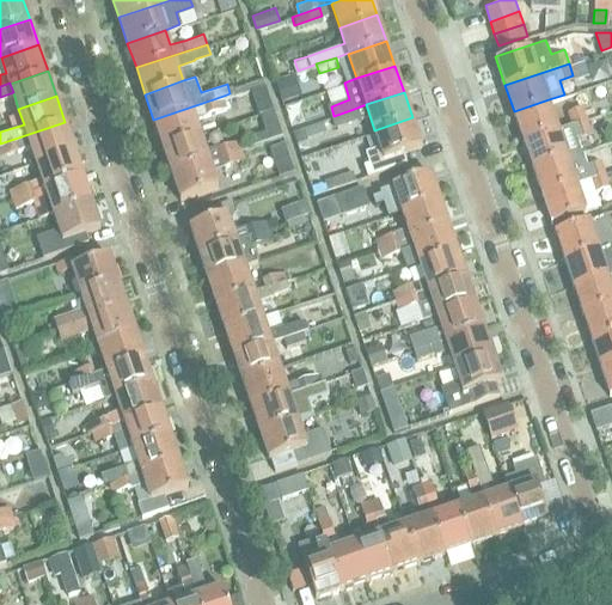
[(153,120),(163,146),(201,133),(195,116),(226,105),(224,96),(153,120)]
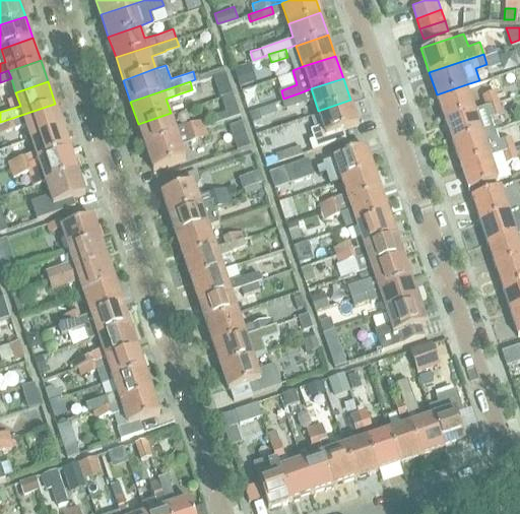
[(436,94),(444,118),(474,108),(474,107),(466,84),(437,94),(436,94)]
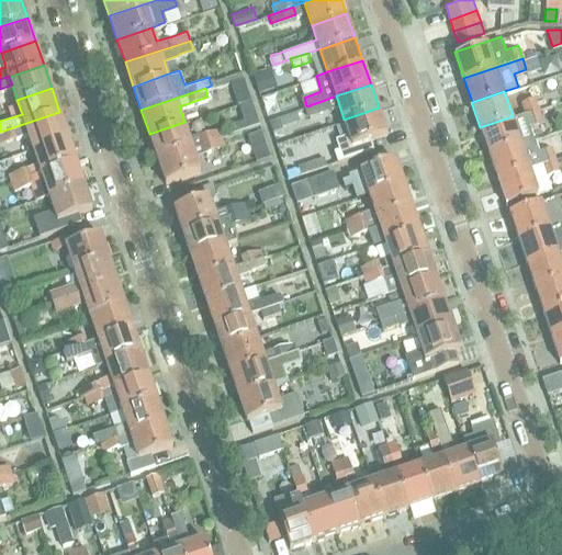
[(526,112),(539,108),(535,95),(521,100),(526,111),(526,112)]
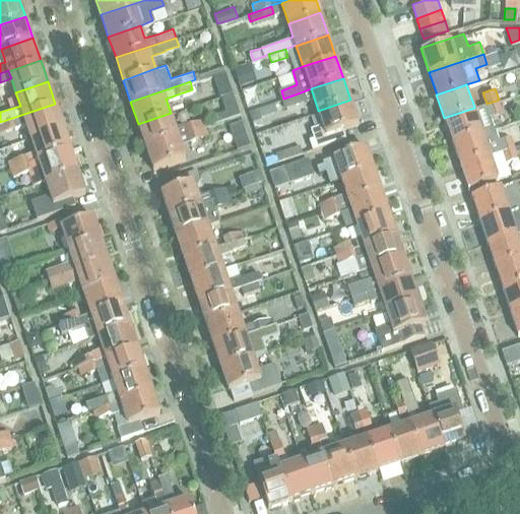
[(303,101),(301,92),(283,99),(286,106),(303,101)]
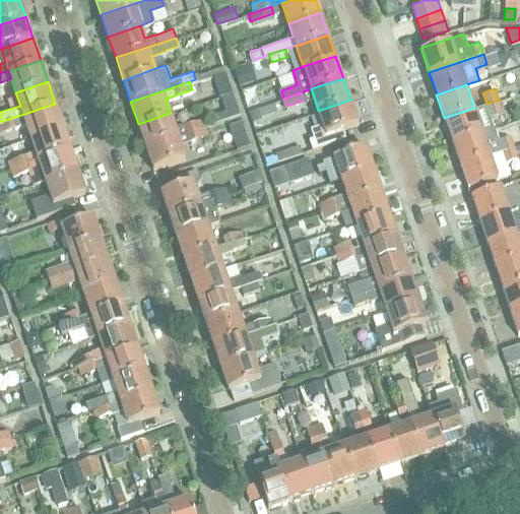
[(350,100),(318,111),(322,123),(310,127),(314,136),(309,138),(312,147),(345,136),(342,127),(358,122),(350,100)]
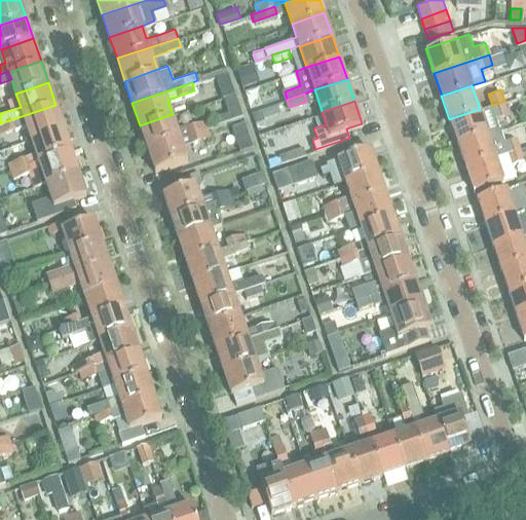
[(509,111),(504,101),(492,105),(492,104),(480,108),(480,109),(449,119),(457,143),(500,128),(495,116),(509,111)]
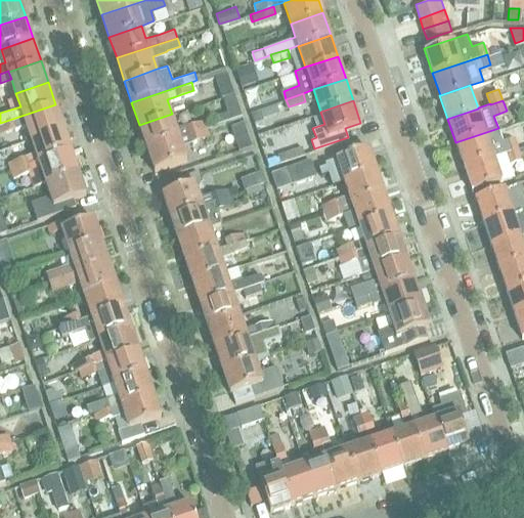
[(0,131),(26,123),(31,137),(63,127),(55,104),(0,123),(0,131)]
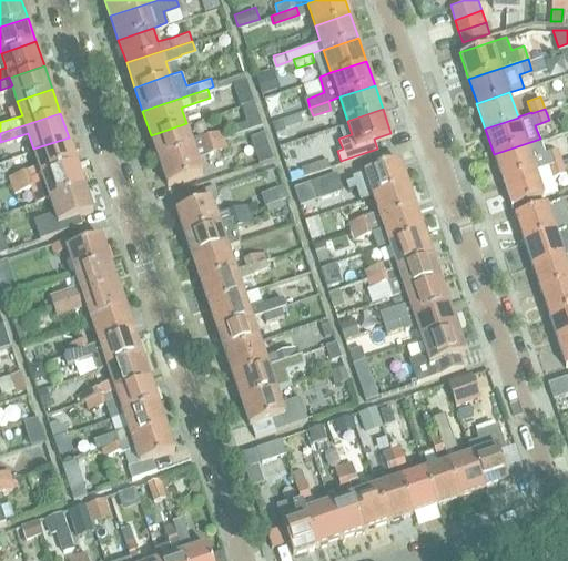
[(151,135),(159,159),(224,138),(221,128),(203,133),(203,132),(191,136),(186,123),(151,135)]
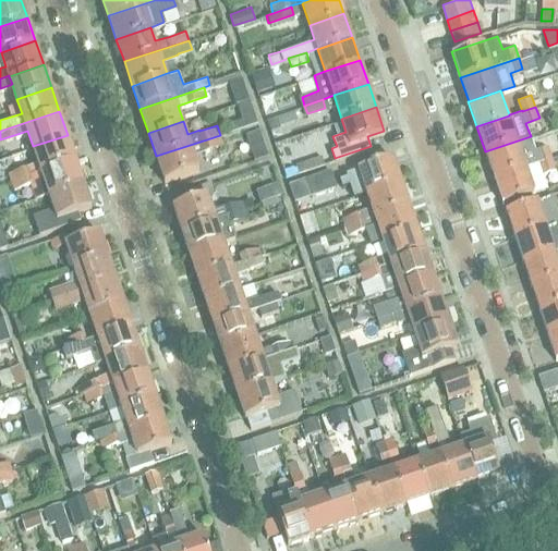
[(9,170),(11,179),(75,157),(68,135),(33,146),(38,160),(9,170)]
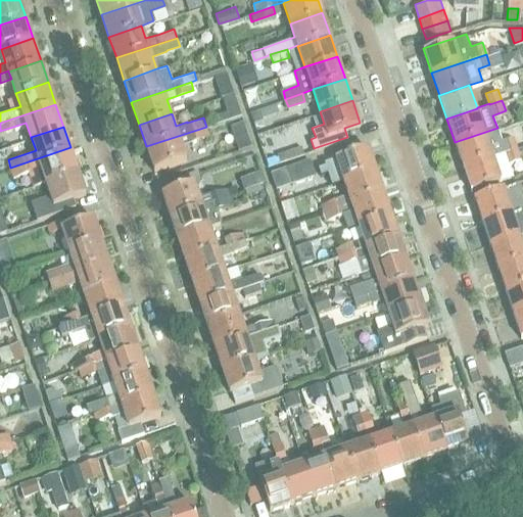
[(206,127),(146,146),(154,169),(186,157),(181,143),(188,140),(208,133),(206,127)]
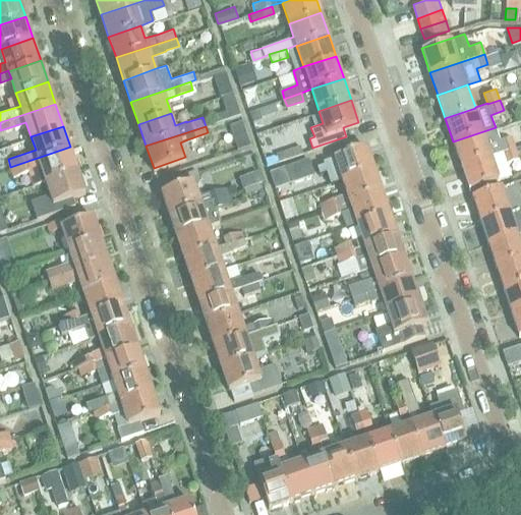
[(453,141),(461,164),(503,150),(515,146),(512,134),(499,138),(496,127),(453,141)]
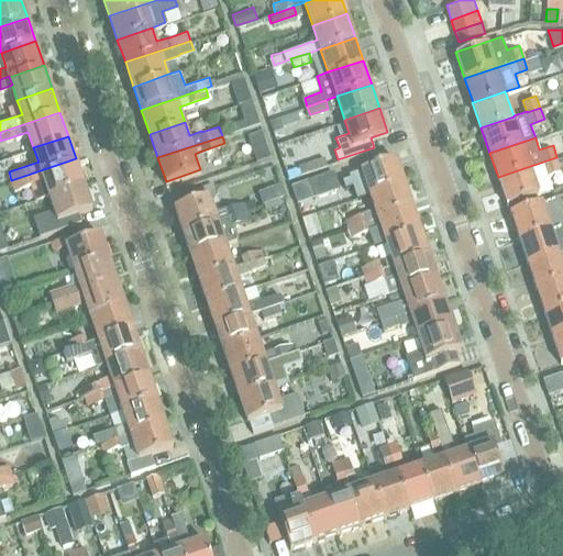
[(324,154),(298,163),(300,171),(328,163),(324,154)]
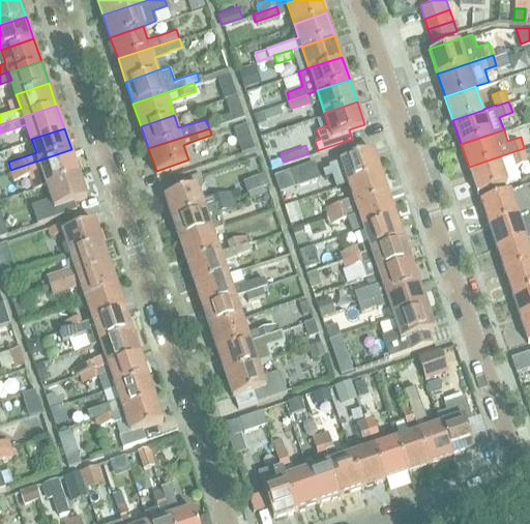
[(344,168),(348,181),(380,170),(373,147),(340,158),(341,158),(328,163),(331,172),(344,168)]
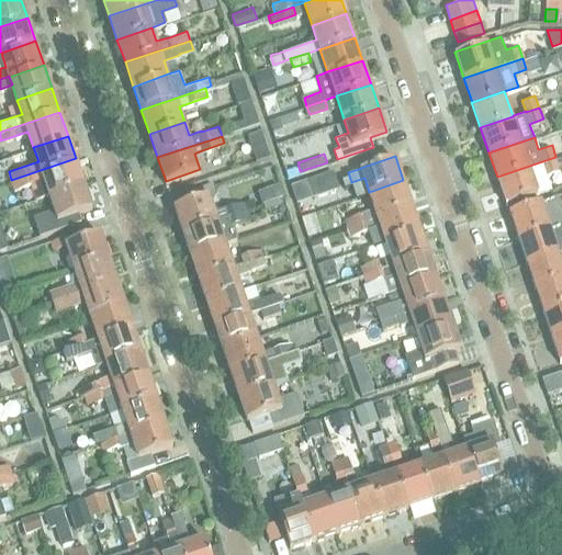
[(542,161),(497,177),(505,201),(538,190),(551,185),(547,173),(560,169),(555,157),(542,161)]
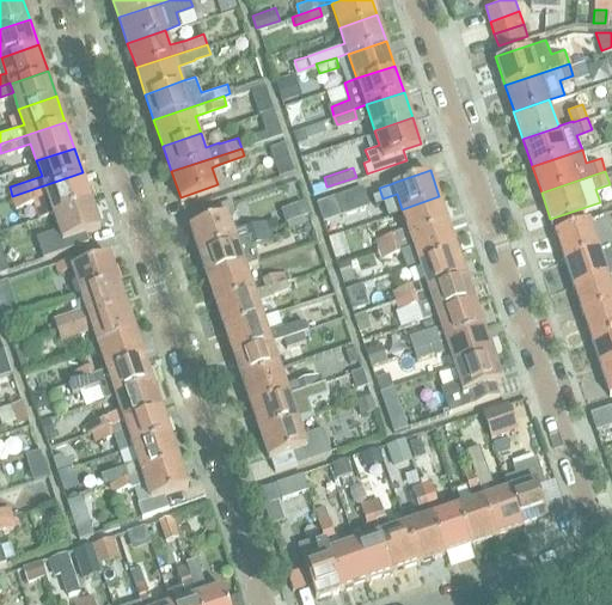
[(53,211),(53,212),(91,199),(83,172),(12,196),(16,206),(35,199),(41,215),(53,211)]
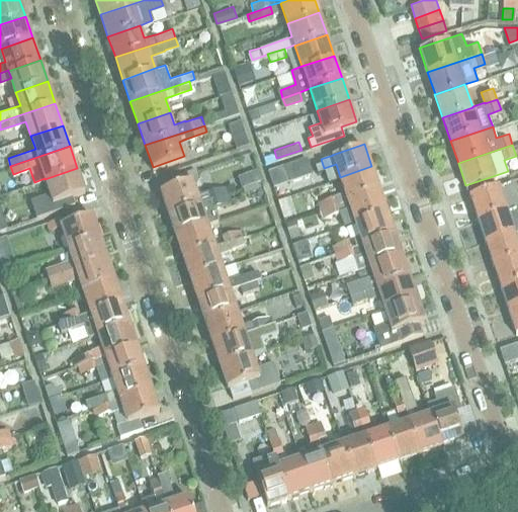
[(307,155),(284,163),(270,168),(276,184),(313,171),(307,155)]
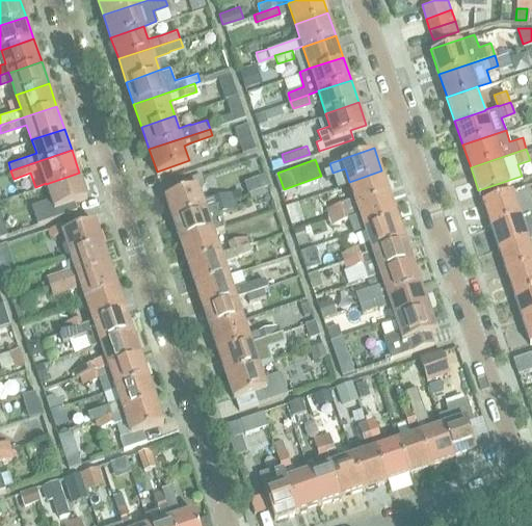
[(179,189),(164,194),(173,217),(205,206),(215,203),(233,196),(230,189),(213,194),(202,199),(197,184),(205,181),(202,171),(175,180),(179,189)]
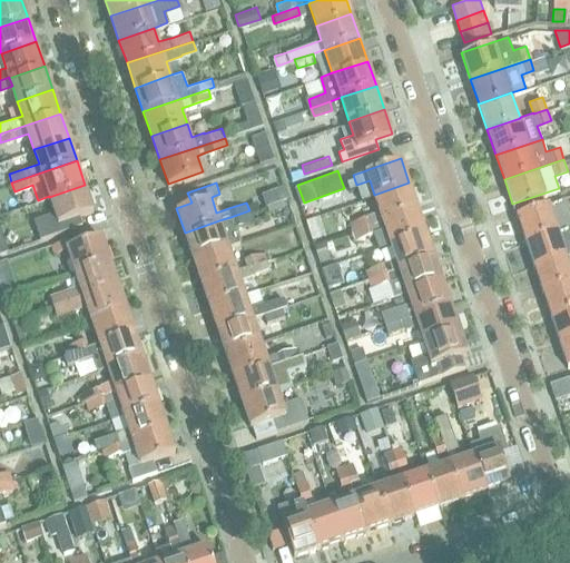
[(345,221),(349,230),(418,207),(409,183),(374,195),(380,210),(350,220),(345,221)]
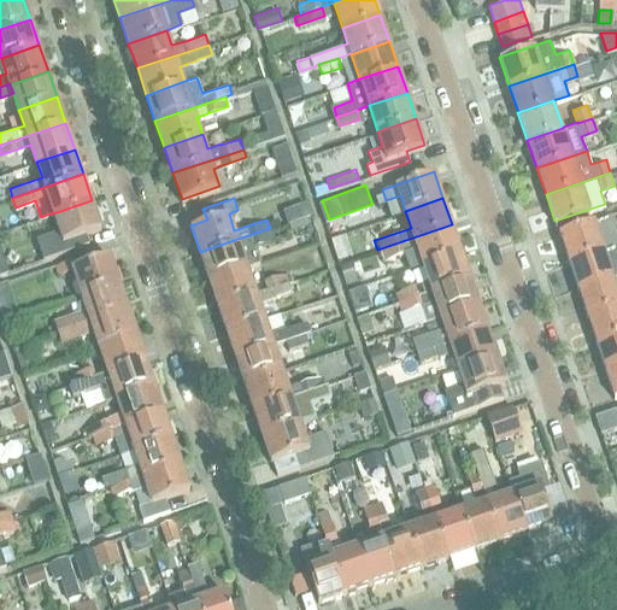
[(92,200),(53,213),(59,228),(36,236),(43,257),(89,241),(86,232),(101,227),(92,200)]
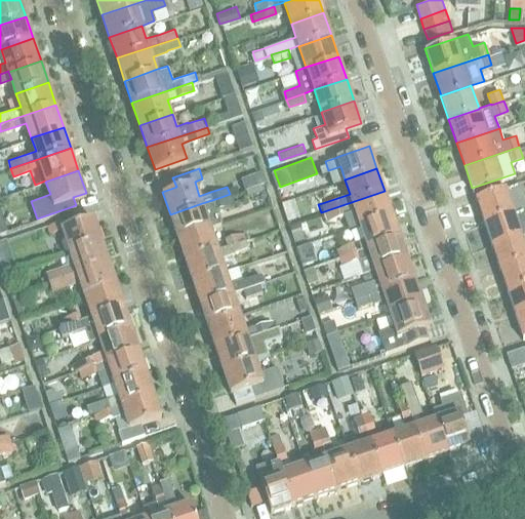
[(475,197),(483,221),(524,206),(524,193),(521,181),(475,197)]
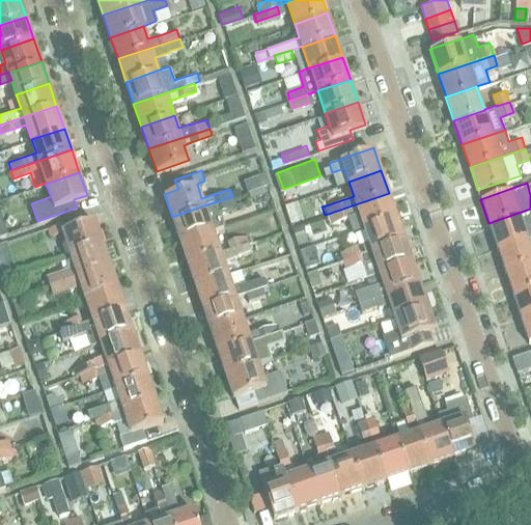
[(359,212),(363,225),(396,215),(389,193),(325,215),(315,218),(317,226),(359,212)]
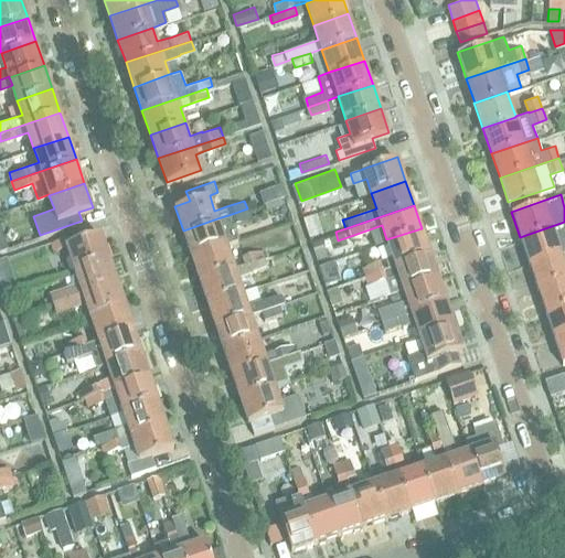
[(183,231),(191,255),(225,243),(237,238),(233,224),(249,218),(247,208),(228,215),(217,218),(183,231)]
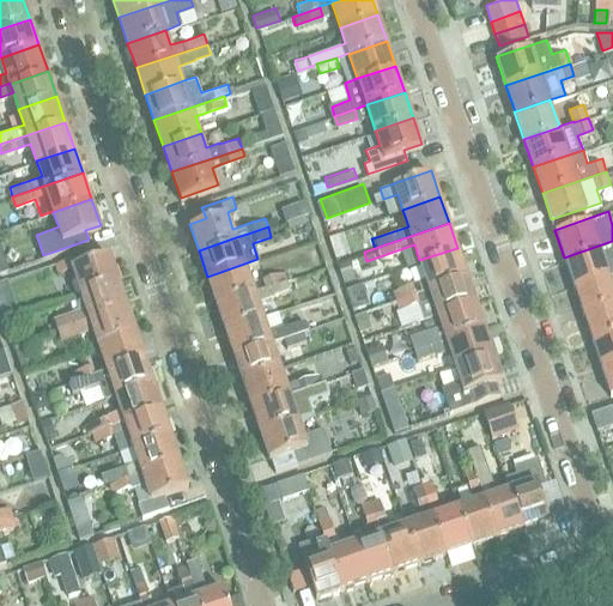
[(612,241),(564,258),(574,285),(610,273),(608,273),(612,271),(612,241)]
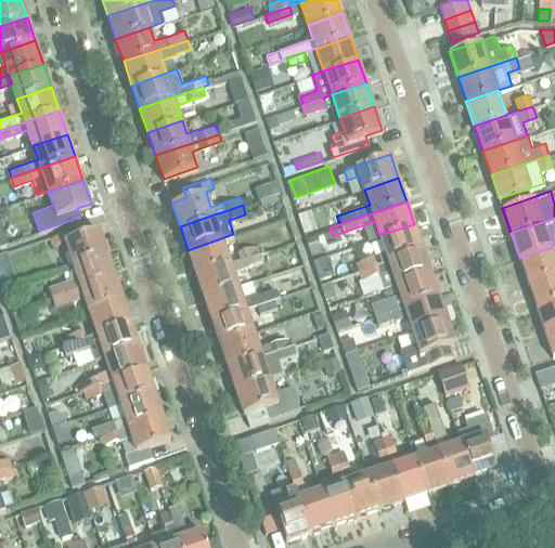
[(356,260),(359,270),(423,248),(414,224),(379,235),(385,250),(356,260)]
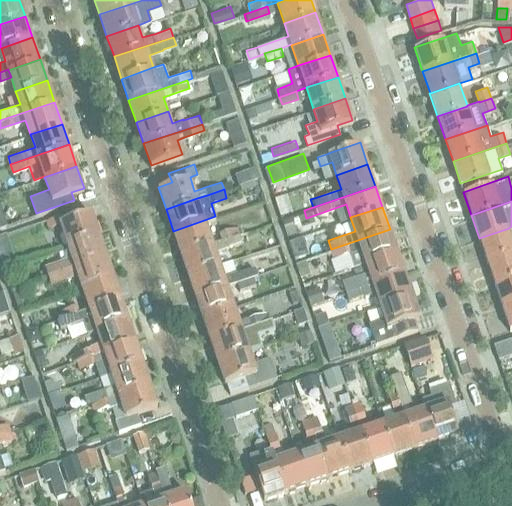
[(60,222),(67,243),(99,232),(91,210),(65,219),(62,213),(46,218),(49,226),(60,222)]
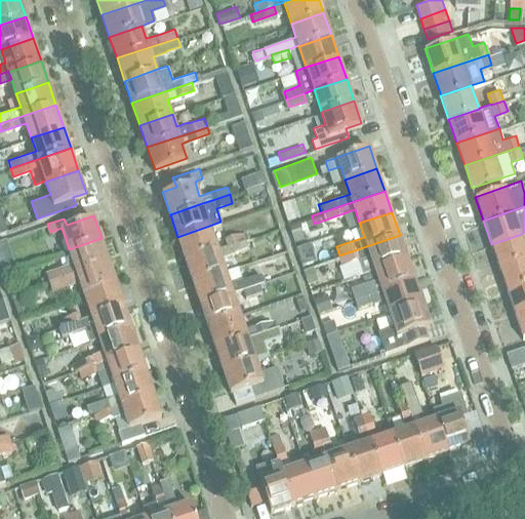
[(177,237),(186,258),(216,248),(209,226),(177,237)]
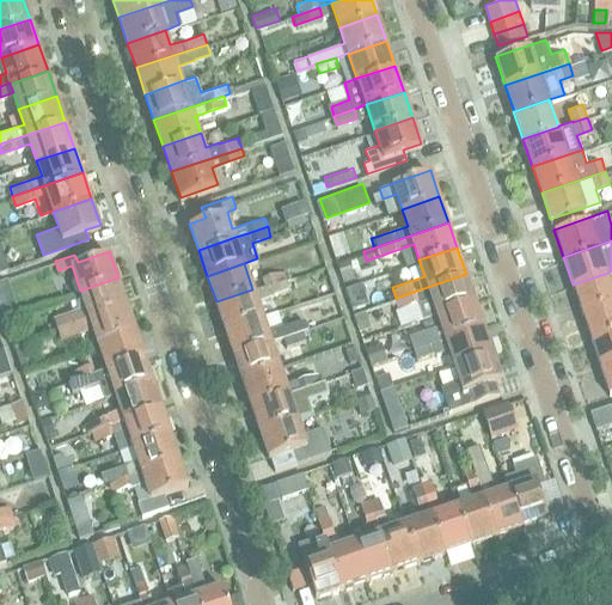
[(267,285),(287,277),(283,269),(264,275),(267,285)]
